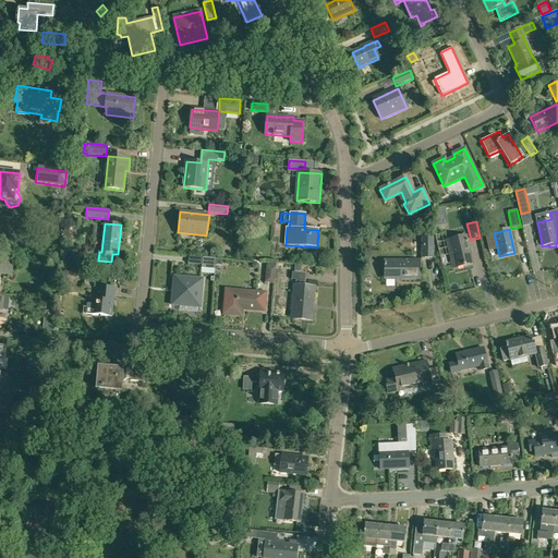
[(421,238),(421,258),(434,258),(434,237),(421,238)]
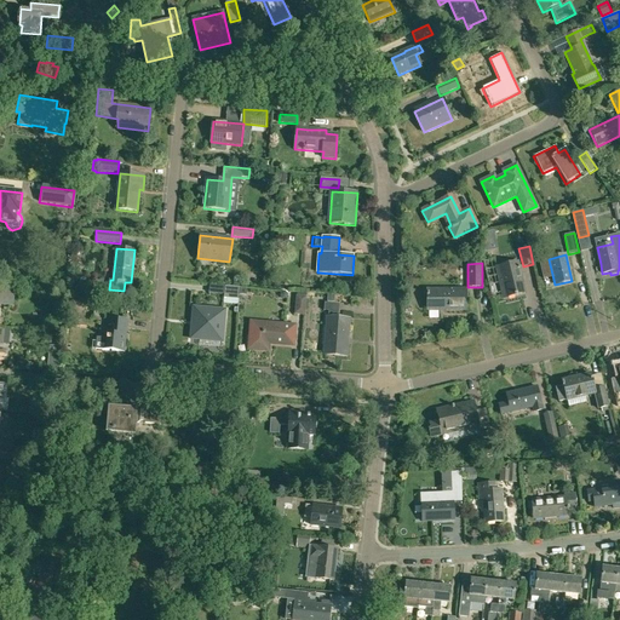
[(503,282),(506,298),(524,294),(517,263),(495,268),(499,283),(503,282)]
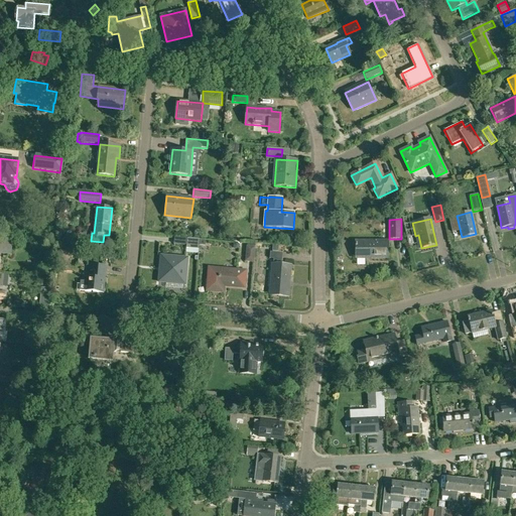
[(3,237),(10,238),(12,229),(4,228),(3,237)]
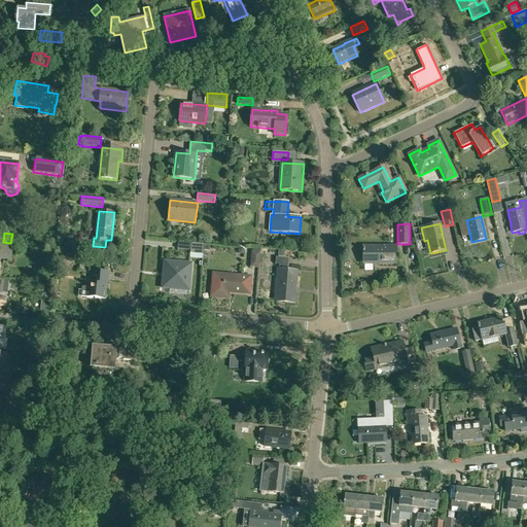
[(190,253),(202,254),(203,244),(191,243),(190,253)]
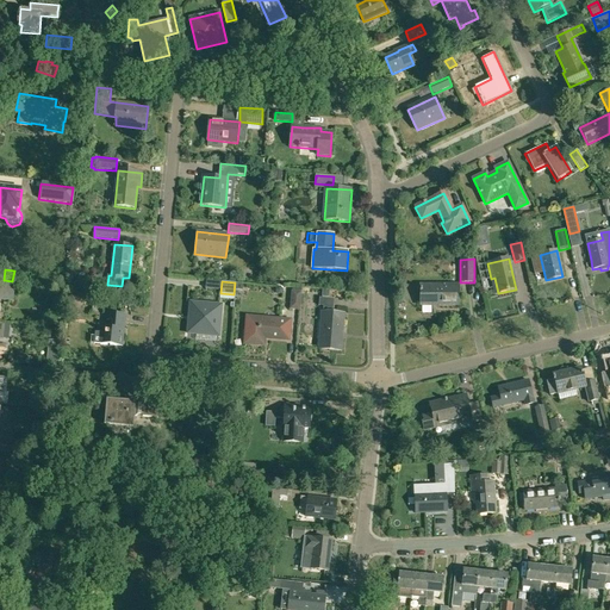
[(0,299),(13,302),(14,284),(0,282),(0,299)]
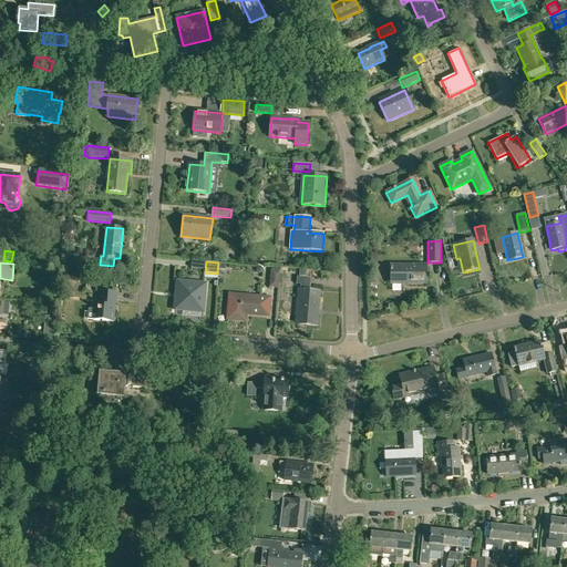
[(390,265),(390,285),(426,285),(425,265),(390,265)]
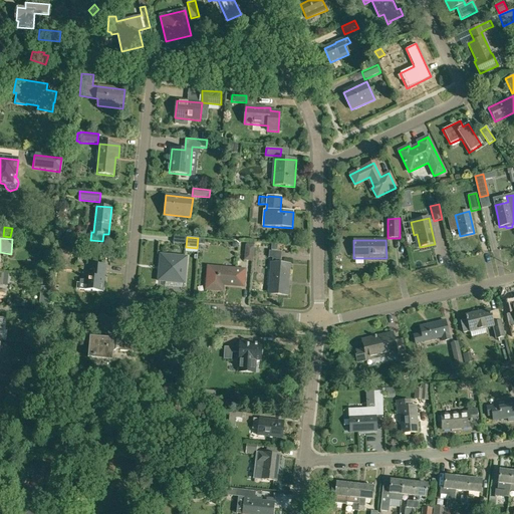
[(244,261),(253,262),(254,246),(250,245),(251,243),(246,243),(246,245),(245,245),(244,261)]
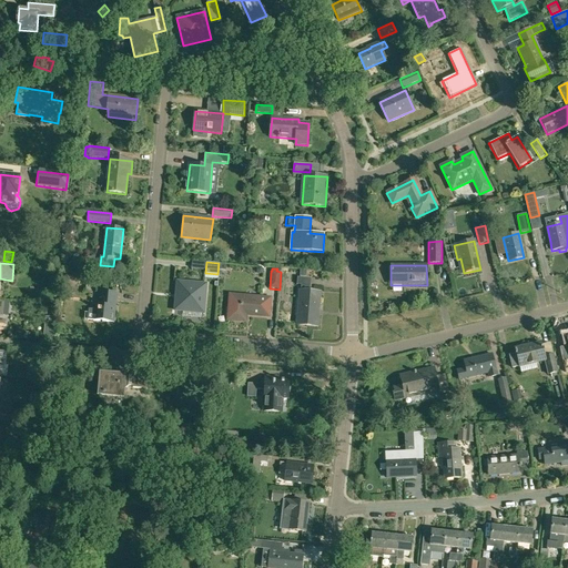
[(174,311),(203,313),(206,284),(178,282),(174,311)]
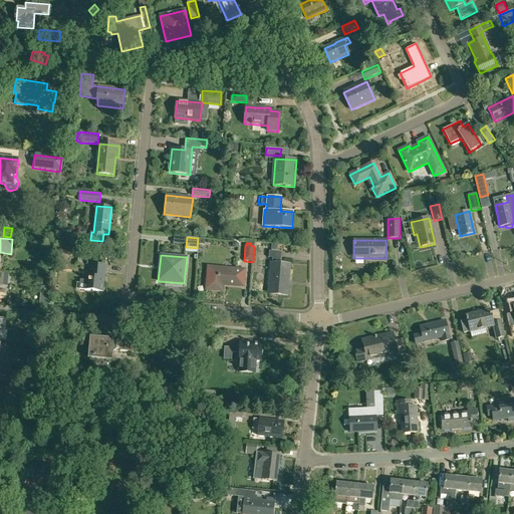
[(281,259),(273,258),(270,293),(287,295),(289,264),(281,264),(281,259)]
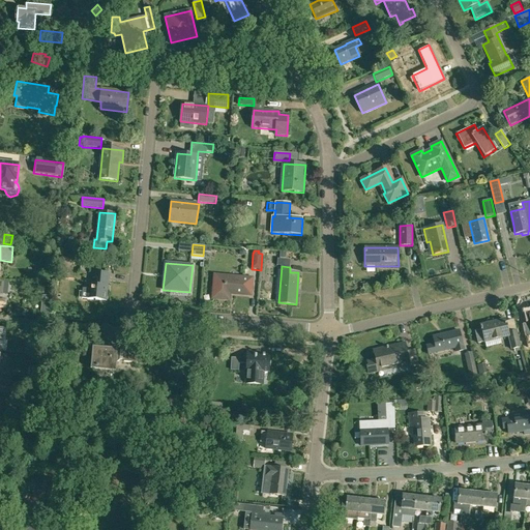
[(97,300),(107,301),(109,273),(96,272),(95,278),(96,278),(96,283),(95,283),(94,285),(92,285),(91,289),(83,289),(82,299),(87,299),(86,304),(97,305),(97,300)]
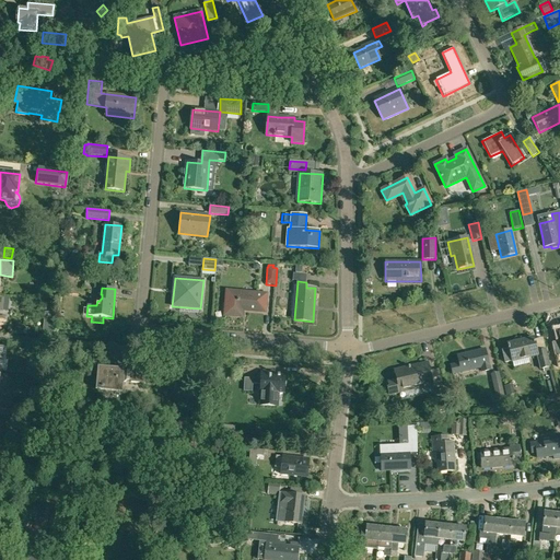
[(225,315),(243,316),(243,310),(266,312),(267,294),(228,291),(225,315)]
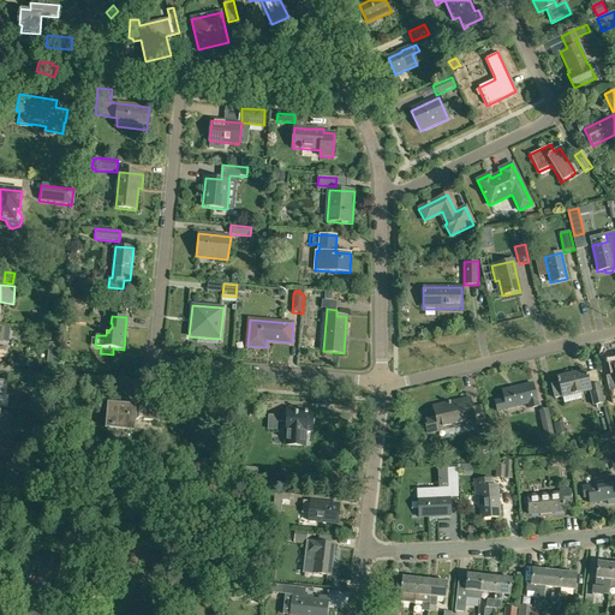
[(61,344),(52,342),(51,362),(60,363),(61,344)]
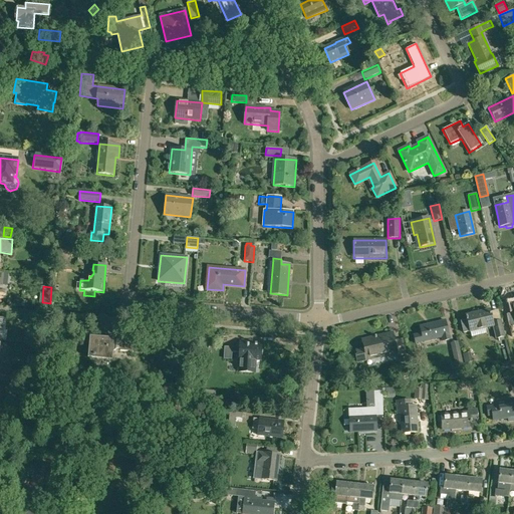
[(493,328),(496,340),(505,338),(501,322),(493,324),(489,311),(466,316),(467,319),(461,321),(464,333),(470,332),(470,333),(471,333),(472,337),(486,333),(485,330),(493,328)]
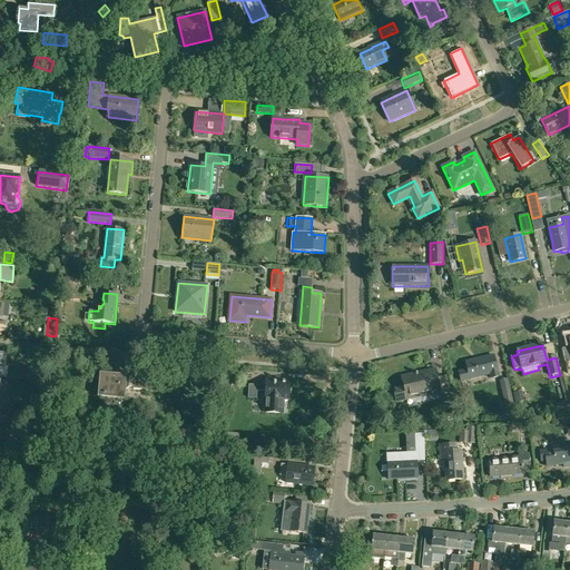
[(458,373),(460,381),(490,374),(491,380),(499,377),(494,356),(465,363),(467,371),(458,373)]
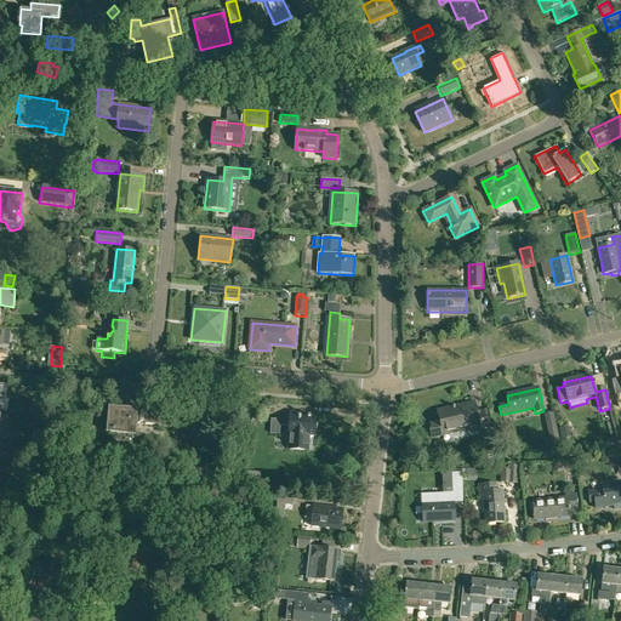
[(107,433),(135,436),(136,423),(161,425),(163,420),(167,421),(170,397),(151,396),(151,402),(144,402),(143,411),(136,411),(136,410),(109,408),(107,429),(107,433)]
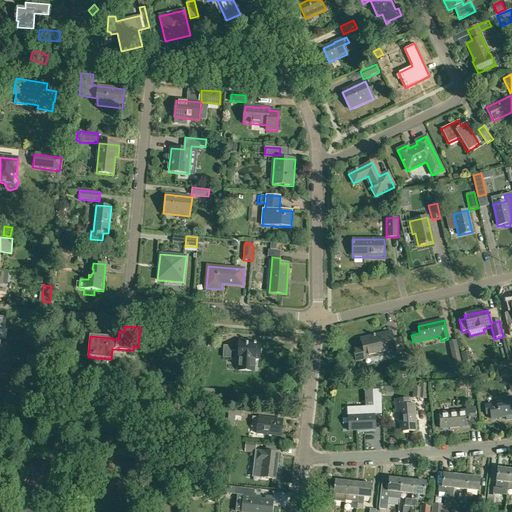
[(361,339),(365,359),(395,352),(395,355),(404,353),(400,339),(393,341),(391,332),(361,339)]
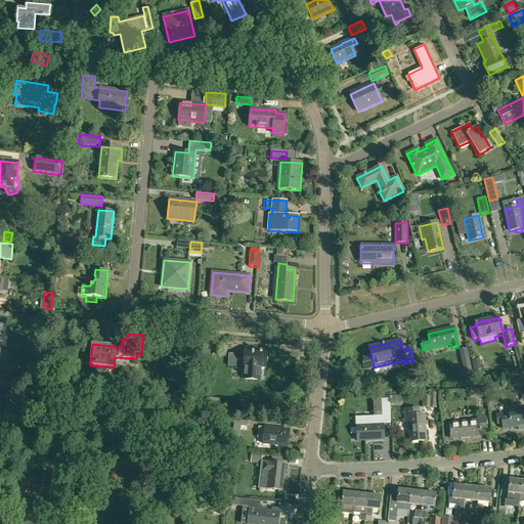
[(235,359),(244,359),(244,366),(243,379),(261,380),(261,366),(265,367),(266,352),(255,352),(255,348),(245,348),(244,354),(228,354),(228,365),(235,365),(235,359)]
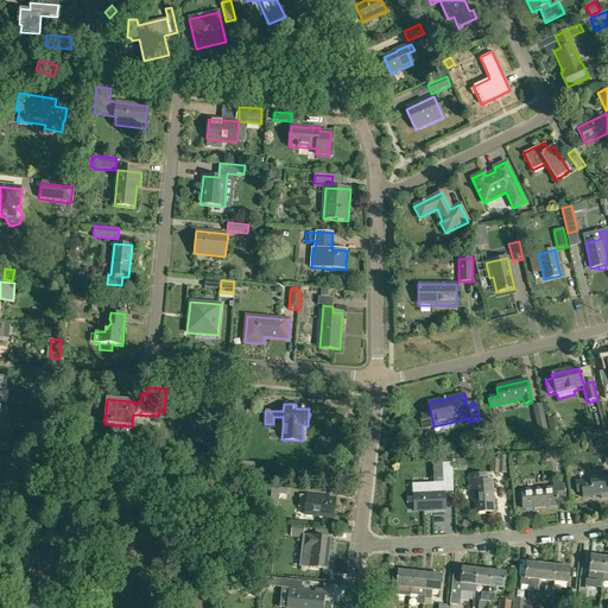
[(534,415),(539,432),(548,430),(544,413),(534,415)]
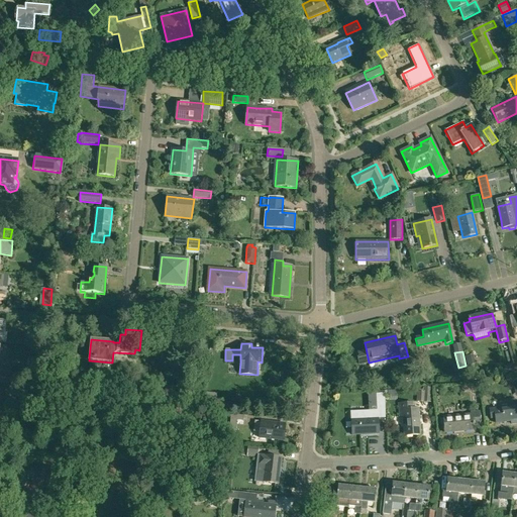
[(466,356),(468,366),(475,364),(473,354),(466,356)]
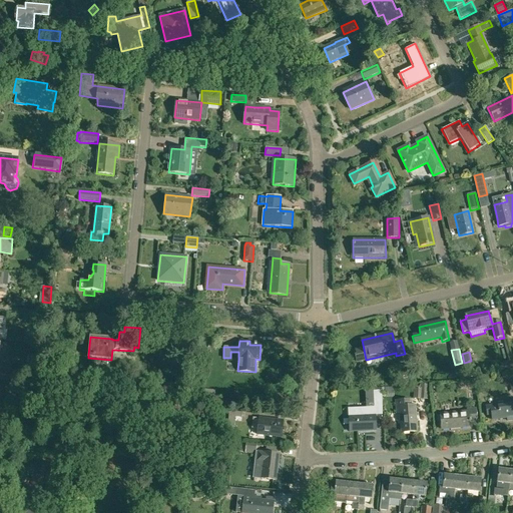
[(500,363),(502,374),(512,372),(512,368),(512,364),(511,361),(500,363)]
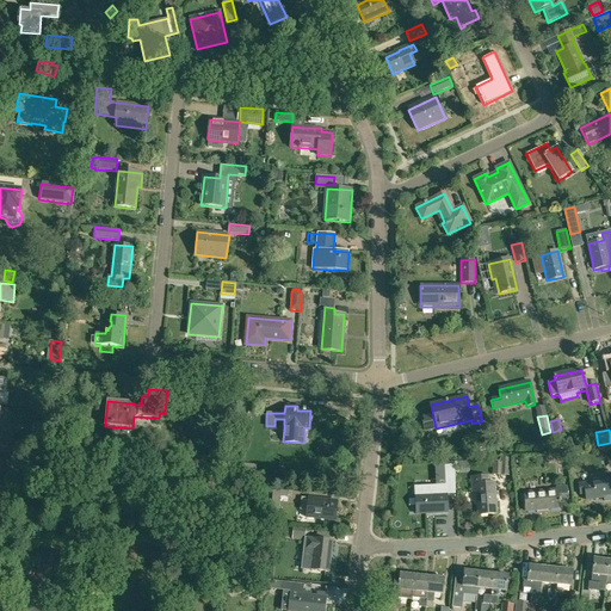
[(553,432),(556,450),(565,449),(563,446),(568,445),(567,439),(562,440),(561,431),(553,432)]
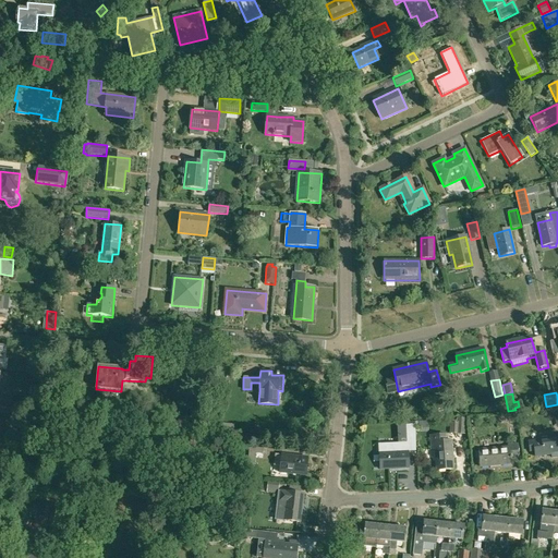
[(0,404),(12,405),(13,397),(0,396),(0,404)]
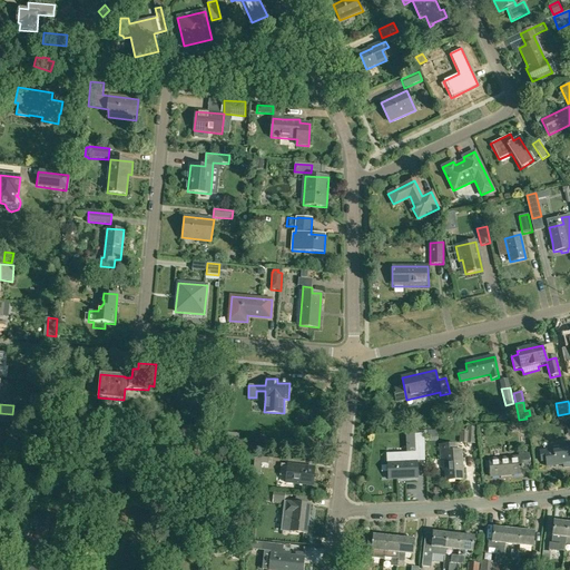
[(499,414),(500,422),(512,420),(510,411),(499,414)]
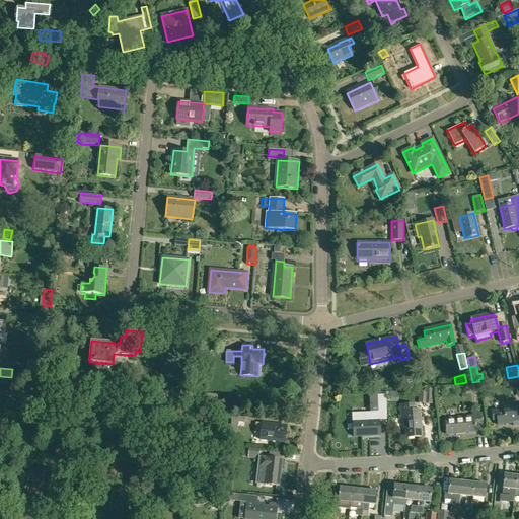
[(418,403),(432,404),(433,393),(433,389),(426,388),(426,393),(419,392),(418,403)]
